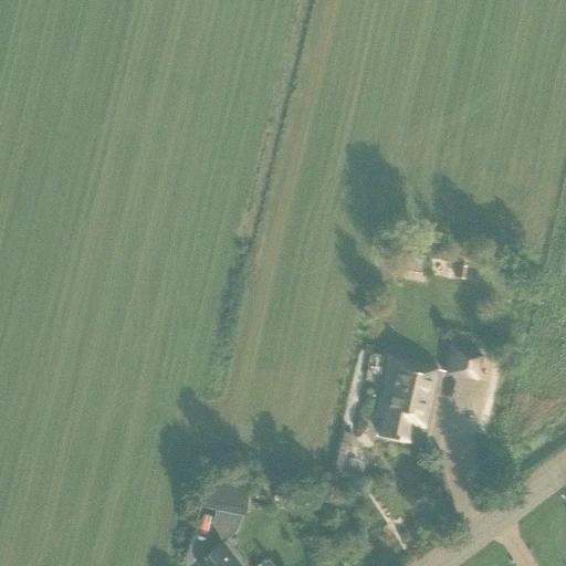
[(457,263),(454,275),(463,276),(465,264),(457,263)]
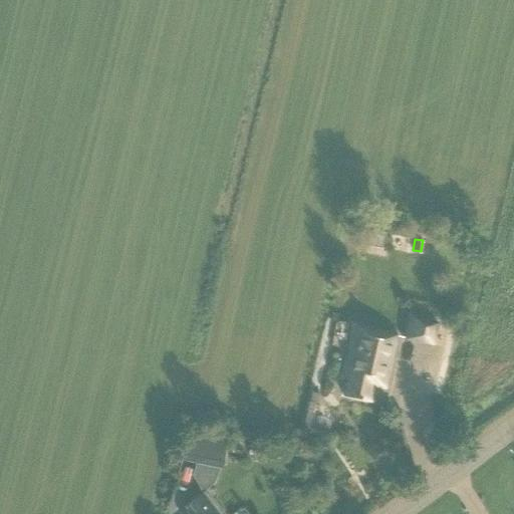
[(432,345),(437,322),(410,316),(405,339),(432,345)]
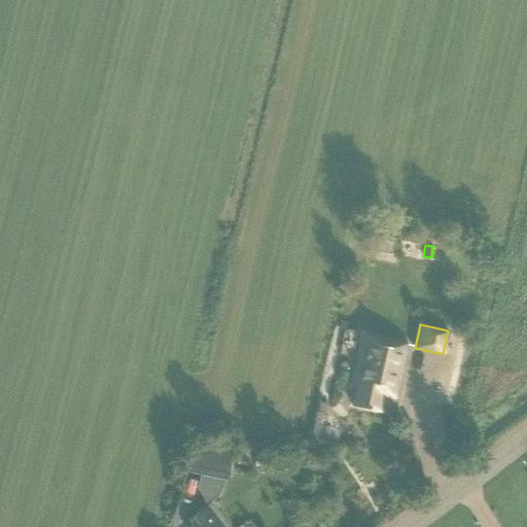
[(393,397),(406,344),(363,335),(351,388),(355,389),(352,407),(378,412),(382,395),(393,397)]
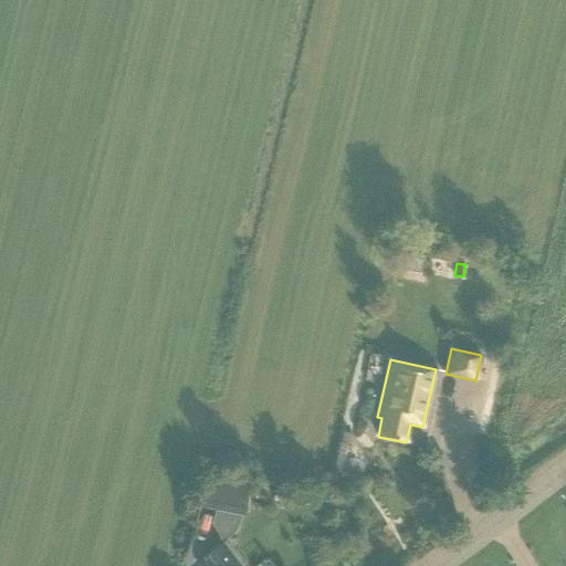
[(249,486),(206,477),(199,506),(242,516),(249,486)]
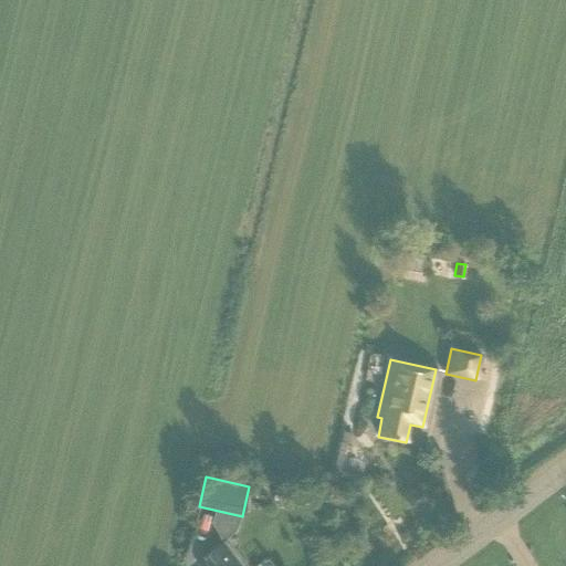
[(339,535),(350,531),(342,513),(332,519),(339,535)]
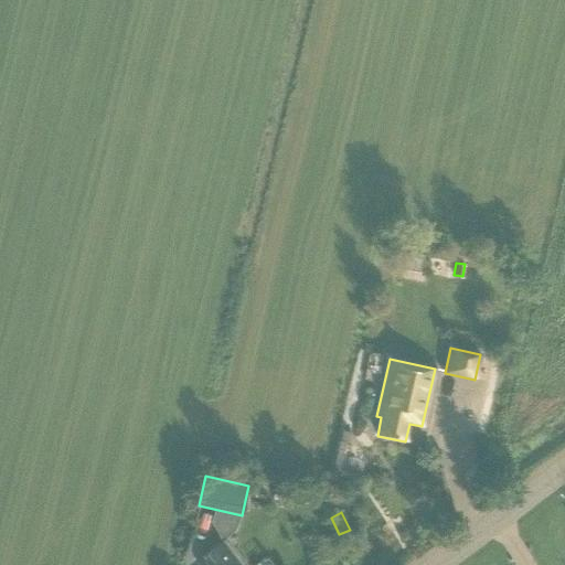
[(240,564),(223,542),(202,557),(206,564),(240,564)]
